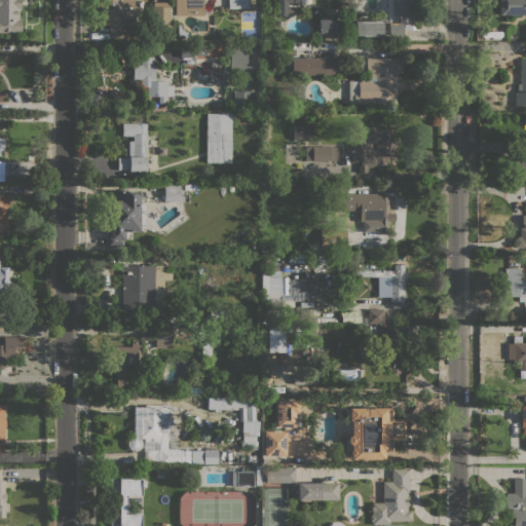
[(0,0),(21,0),(21,8),(19,8),(17,19),(22,19),(21,34),(0,33),(0,0)]
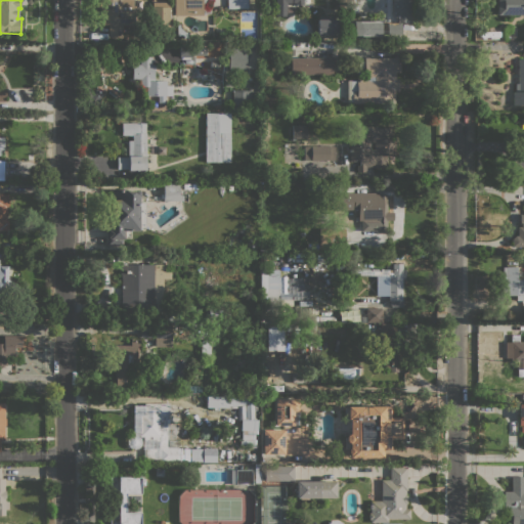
[(100,7),(98,7),(98,3),(100,3),(100,0),(133,0),(133,12),(134,12),(134,25),(122,25),(122,37),(108,37),(108,25),(100,25),(100,7)]
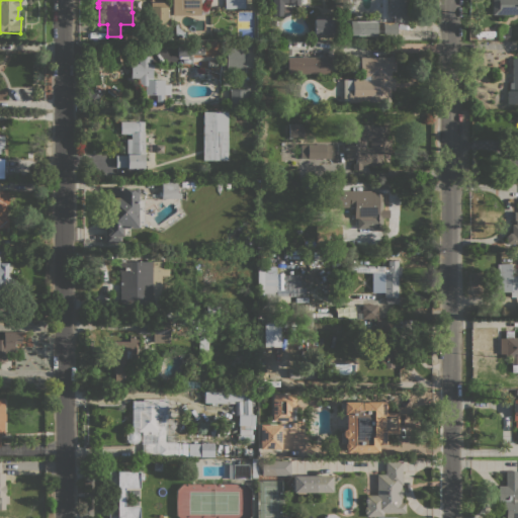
[(172,0),(204,0),(204,1),(203,1),(203,2),(202,2),(202,3),(208,3),(208,13),(200,13),(200,15),(172,15),(172,0)]
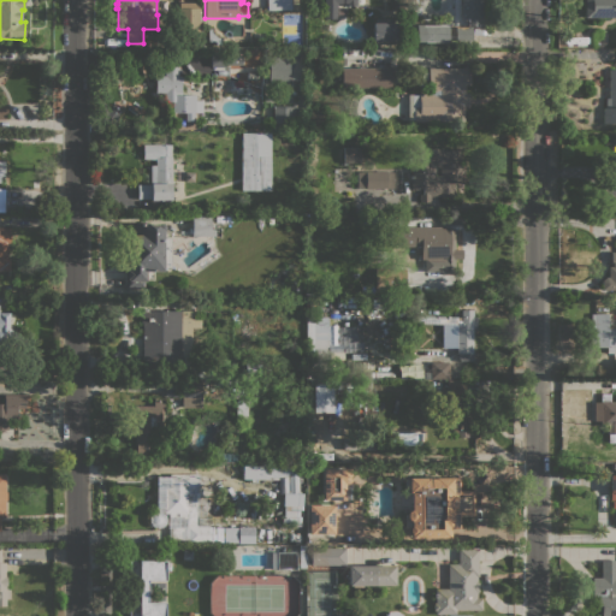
[(302,0),(302,11),(291,11),(291,10),(267,10),(267,0),(302,0)]
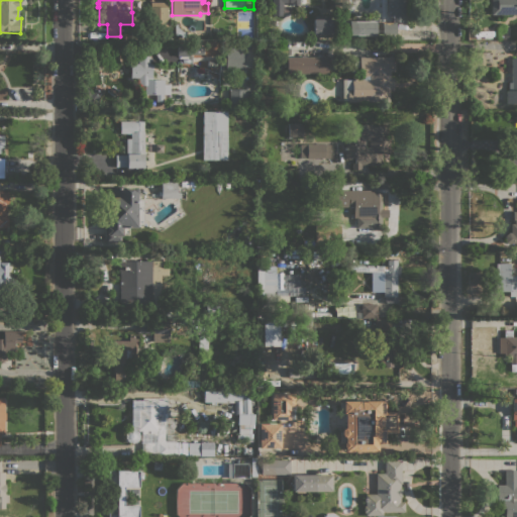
[(299,0),(299,5),(291,5),(291,2),(283,2),(283,16),(272,16),(272,0),(299,0)]
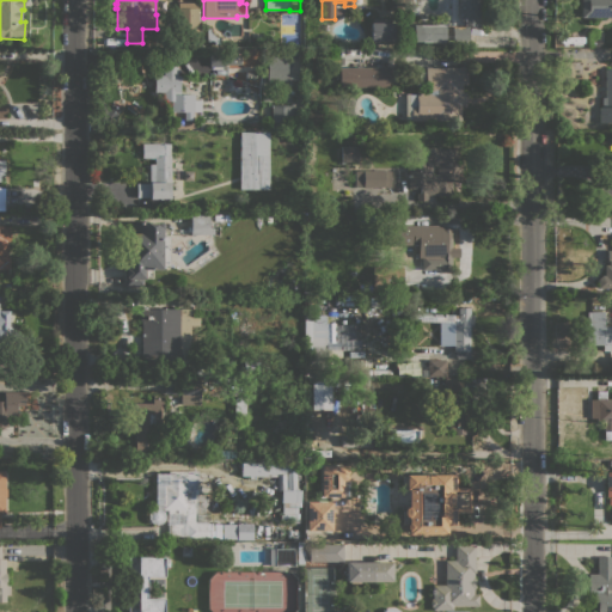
[(405,0),(405,12),(395,12),(395,0),(405,0)]
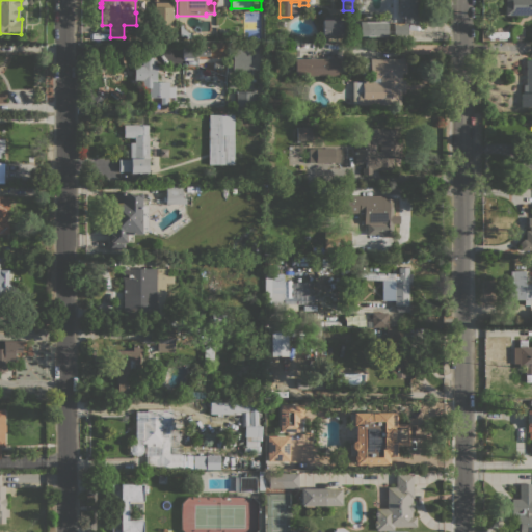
[(364,0),(364,4),(363,4),(363,11),(354,11),(354,4),(355,4),(355,0),(364,0)]
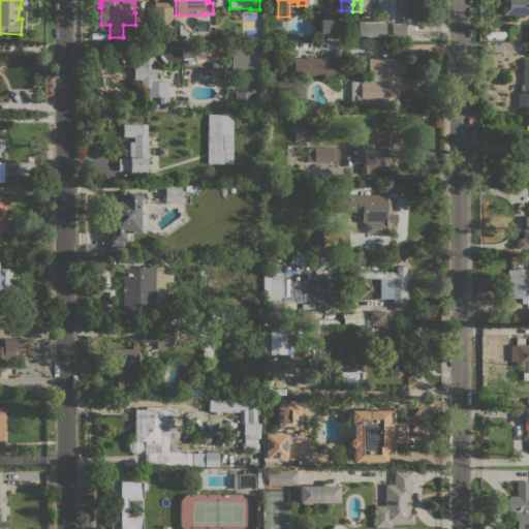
[(416,0),(416,18),(415,18),(415,22),(389,22),(389,0),(416,0)]
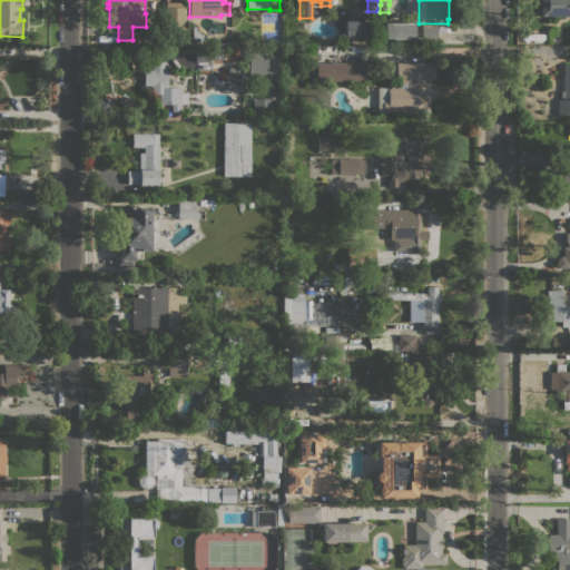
[(569,0),(569,16),(541,16),(541,0),(569,0)]
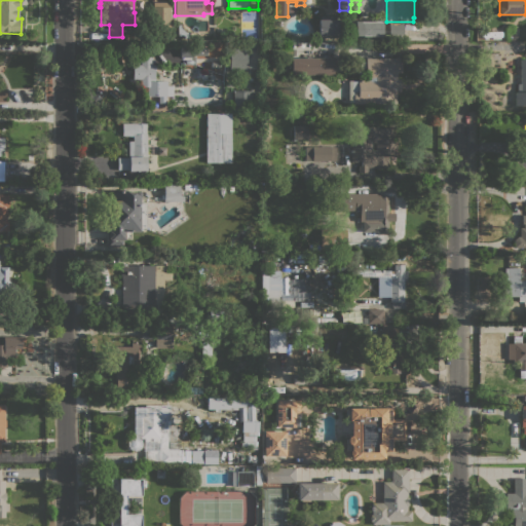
[(170,36),(151,35),(151,6),(171,6),(170,36)]
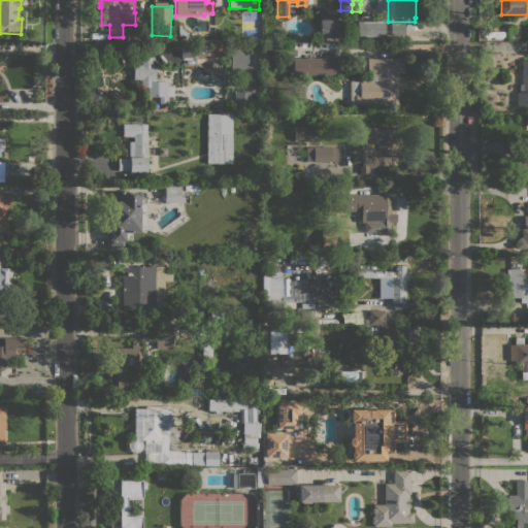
[(320,35),(320,20),(321,20),(321,15),(336,15),(336,20),(339,20),(339,35),(320,35)]
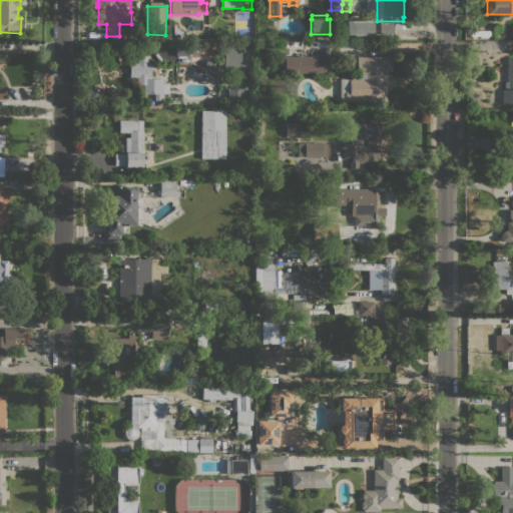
[(373,20),(373,35),(353,35),(353,34),(347,34),(347,20),(373,20)]
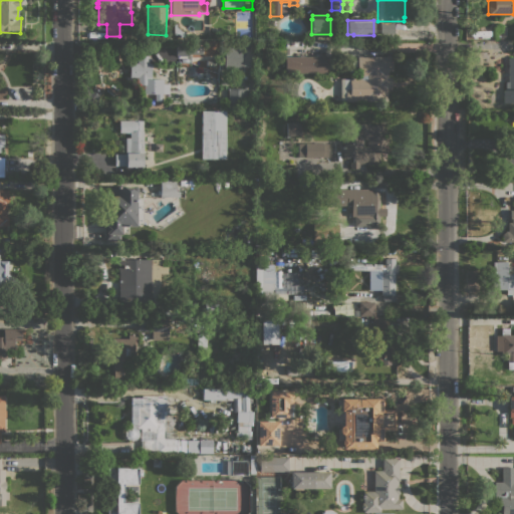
[(380,34),(380,22),(395,22),(395,34),(380,34)]
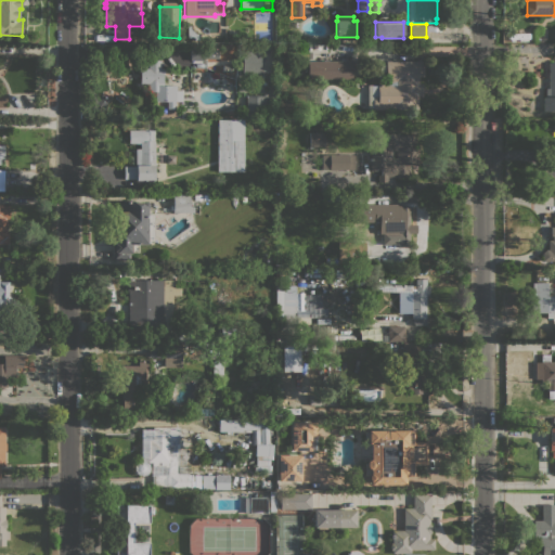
[(199,33),(201,37),(198,37),(198,40),(194,40),(194,37),(188,37),(188,25),(192,25),(192,29),(196,34),(199,33)]
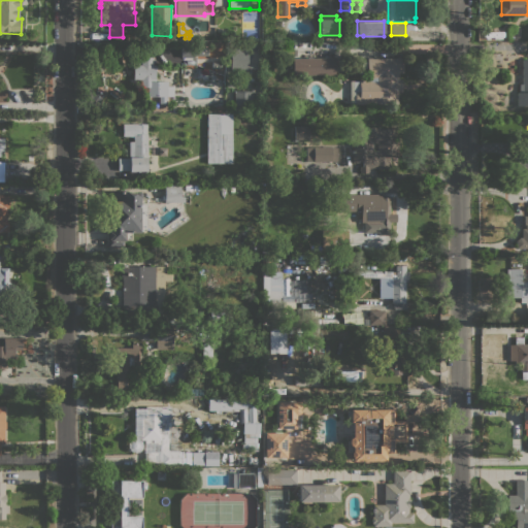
[(180,57),(180,44),(194,44),(193,57),(180,57)]
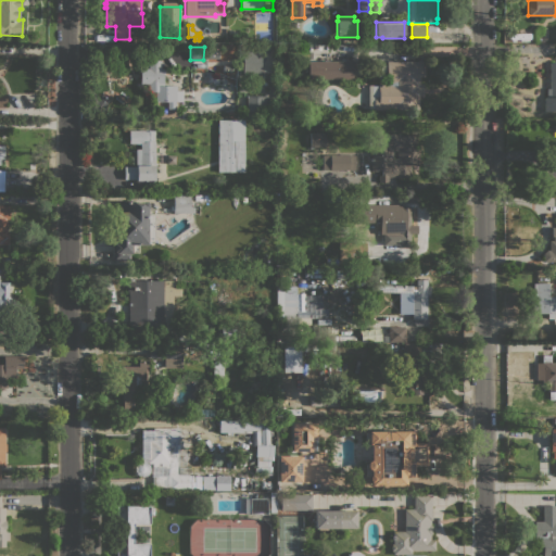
[(218,50),(218,59),(205,58),(205,49),(218,50)]
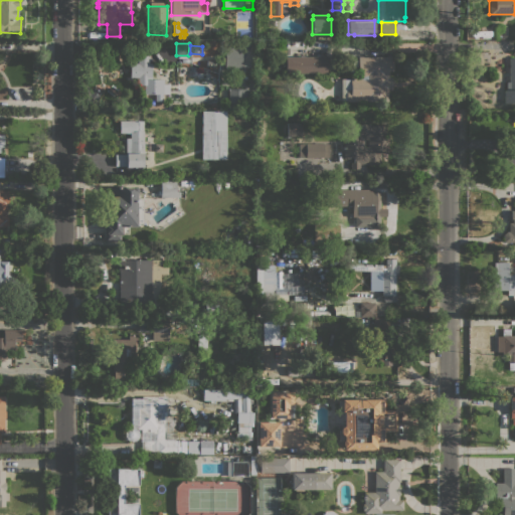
[(224,67),(225,47),(241,47),(241,68),(224,67)]
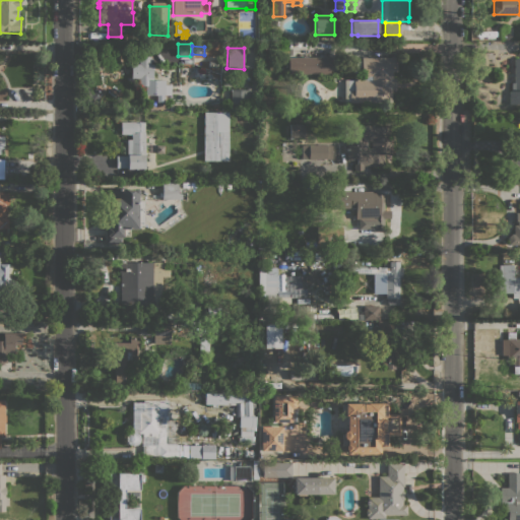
[(153,80),(165,79),(165,84),(171,84),(171,94),(145,94),(145,85),(138,85),(138,78),(131,78),(131,64),(138,64),(138,55),(139,55),(139,52),(146,52),(146,55),(150,55),(150,63),(152,63),(153,80)]
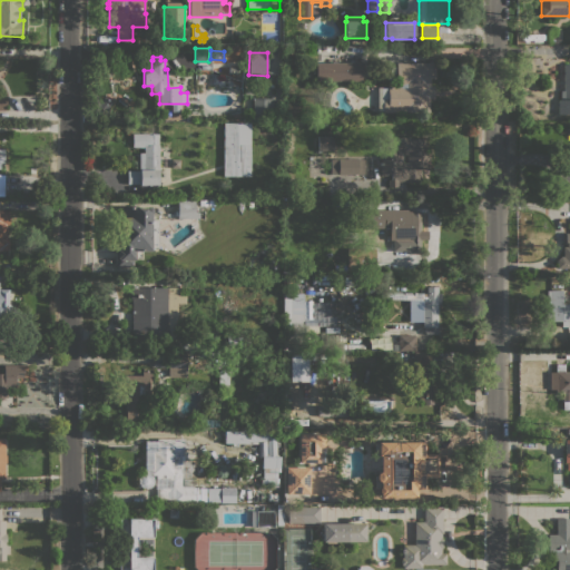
[(362,62),(362,80),(316,80),(316,62),(362,62)]
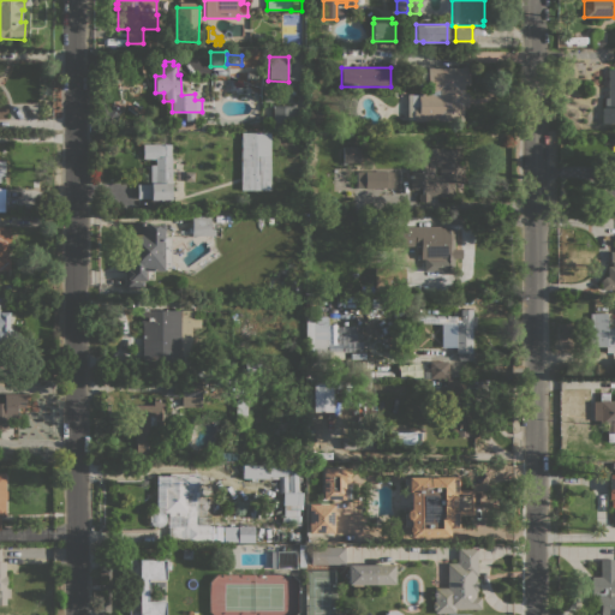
[(470,67),(470,84),(464,84),(464,93),(467,93),(467,106),(463,106),(463,120),(413,120),(413,119),(407,119),(407,94),(418,94),(418,90),(428,90),(428,81),(421,81),(421,72),(428,72),(428,67),(470,67)]
